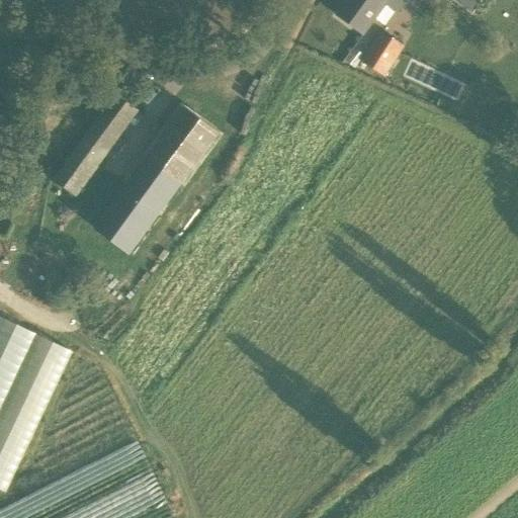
[(347,0),(336,16),(362,35),(385,4),(398,13),(407,0),(347,0)]
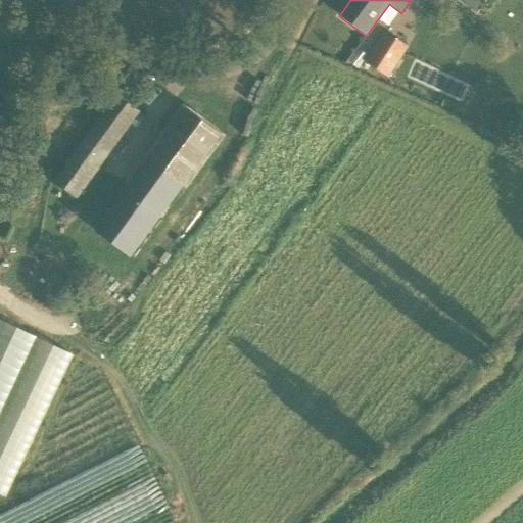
[(459,0),(468,6),(477,13),(485,0),(459,0)]
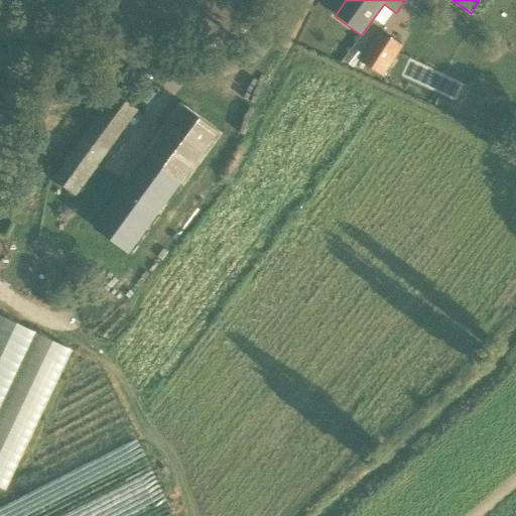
[(383,78),(403,46),(381,32),(361,62),(383,78)]
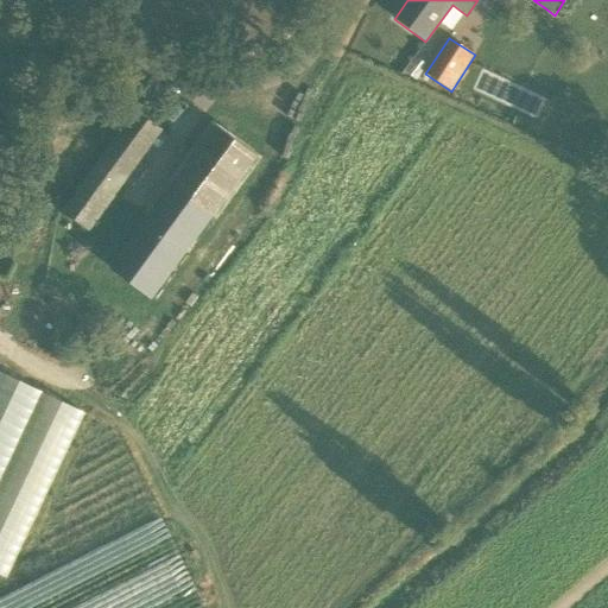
[(90,234),(147,151),(160,131),(135,114),(65,216),(90,234)]
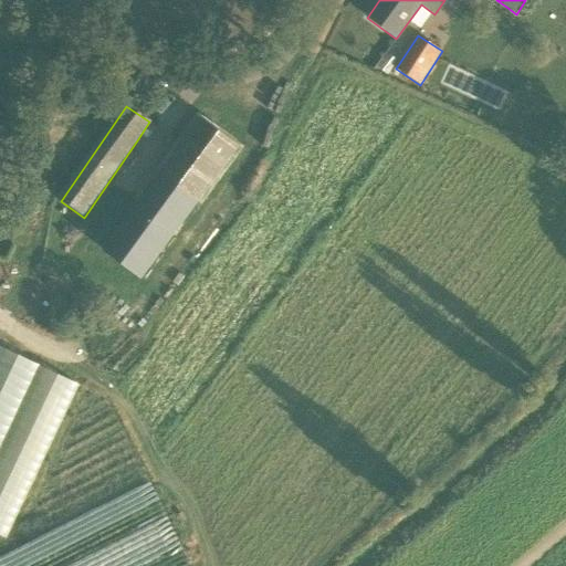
[(139,275),(238,146),(200,119),(103,250),(139,275)]
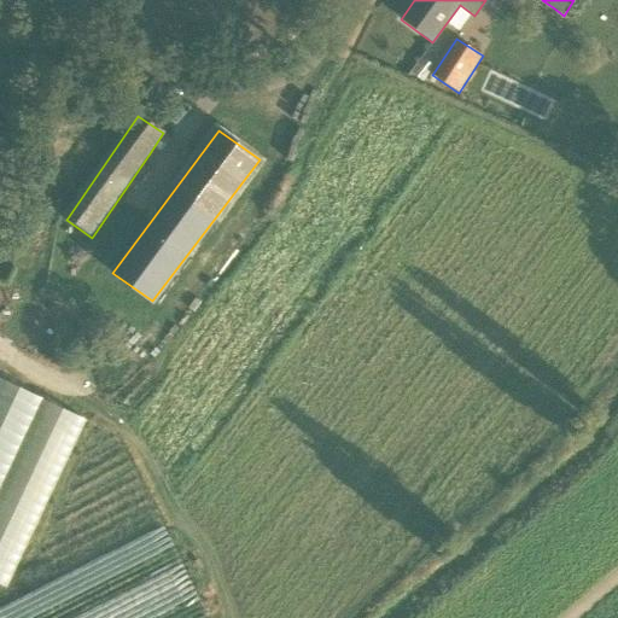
[(0,581),(12,587),(83,413),(0,379),(0,581)]
